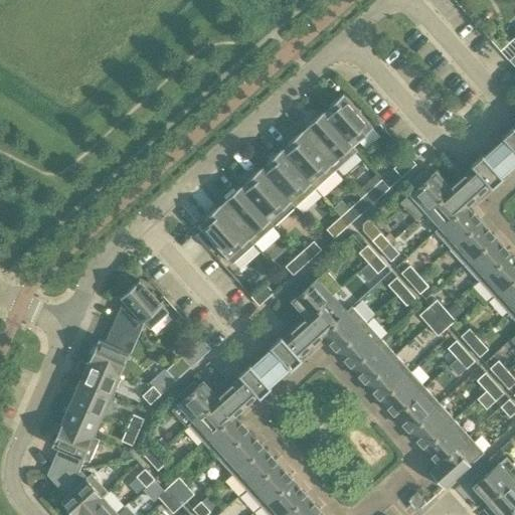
[(330,109),(324,114),(324,115),(352,146),(373,127),(343,94),(329,107),(330,109)]
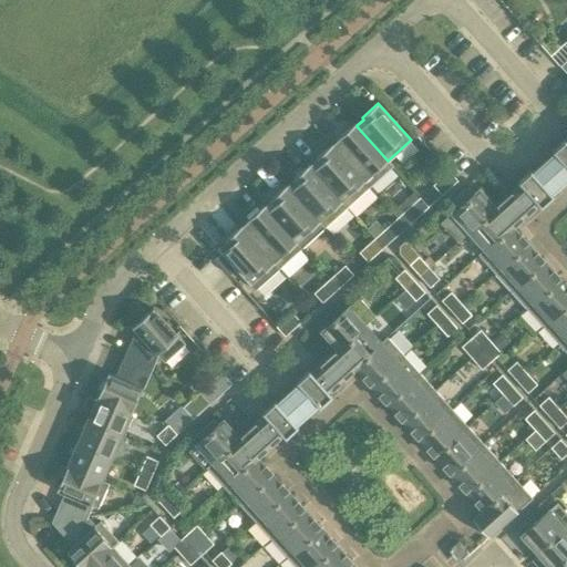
[(341,140),(334,146),(333,146),(370,187),(393,166),(388,161),(357,126),(357,125),(356,123),(339,137),(341,140)]
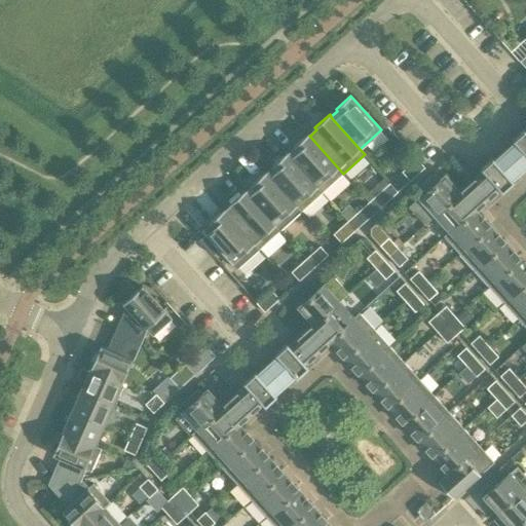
[(516,142),(505,151),(522,168),(525,164),(525,129),(524,128),(513,139),(516,142)]
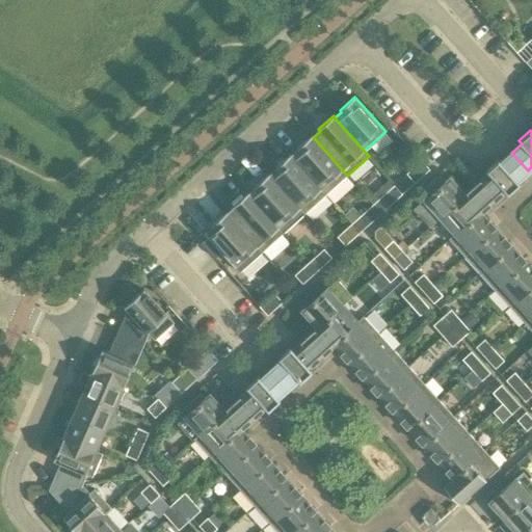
[(299,151),(292,156),(292,157),(326,195),(347,176),(313,137),(314,137),(312,135),(297,149),(299,151)]
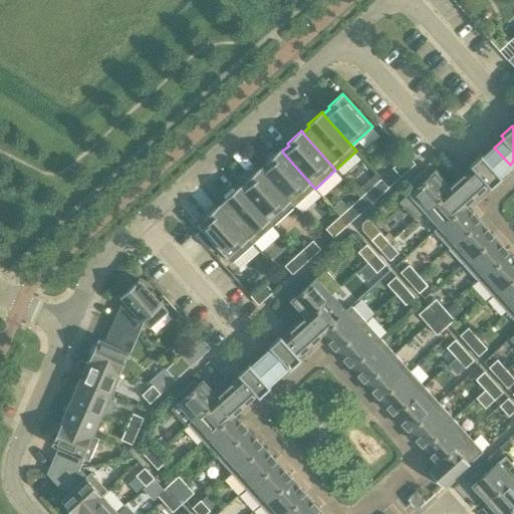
[(425,211),(440,226),(440,227),(465,205),(489,184),(491,187),(503,177),(500,174),(510,165),(494,148),(484,157),(482,154),(470,164),(473,167),(450,188),(449,188),(450,189),(425,211)]
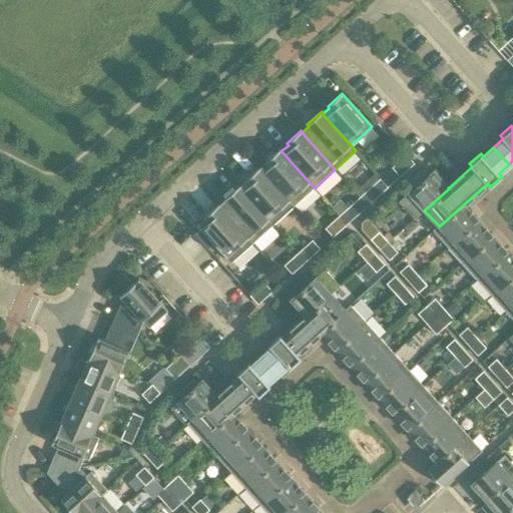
[(268,163),(262,169),(261,169),(289,201),(294,207),(315,188),(282,151),(282,150),(281,148),(266,161),(268,163)]
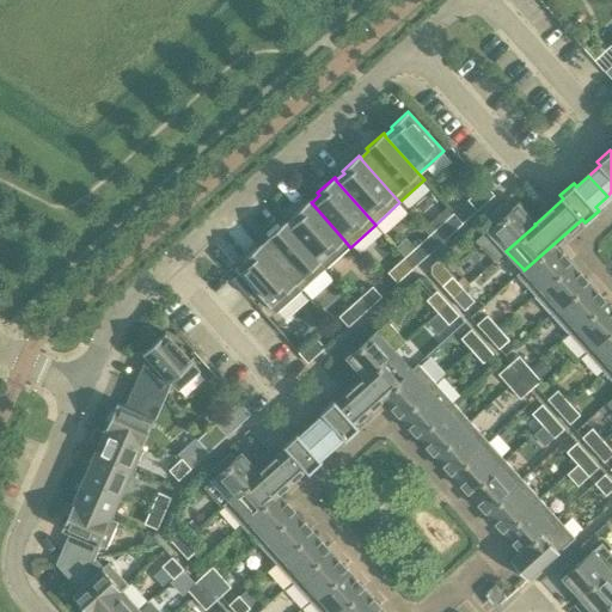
[(485,184),(467,200),(478,210),(495,195),(485,184)]
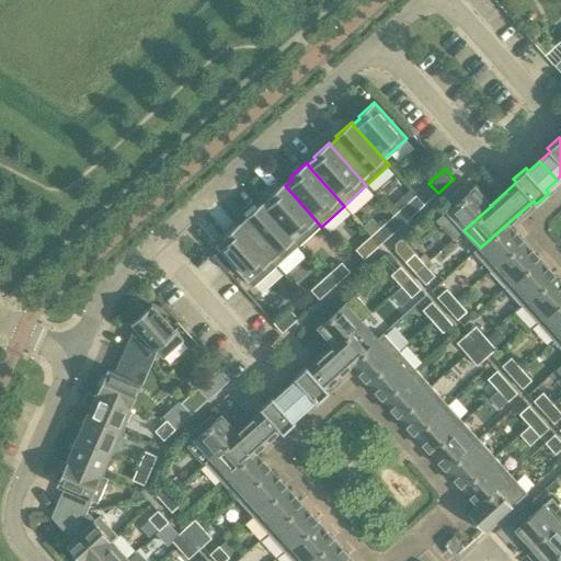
[(295,240),(299,245),(321,227),(316,220),(285,185),(286,185),(284,183),(268,197),(271,199),(263,205),(263,206),(294,240),(295,240)]
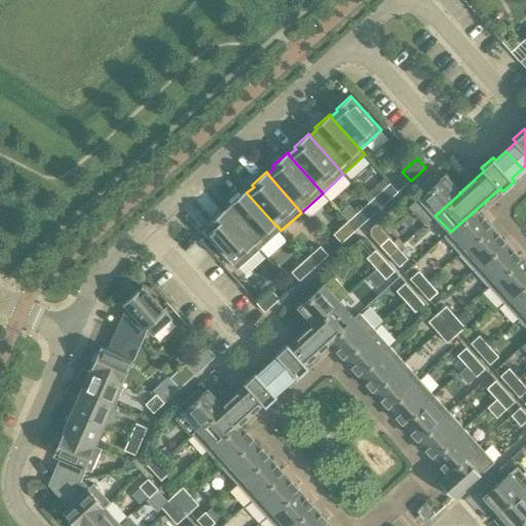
[(423,195),(420,198),(411,207),(425,224),(435,216),(460,193),(459,192),(445,176),(441,180),(438,176),(433,176),(421,186),(421,192),(423,195)]
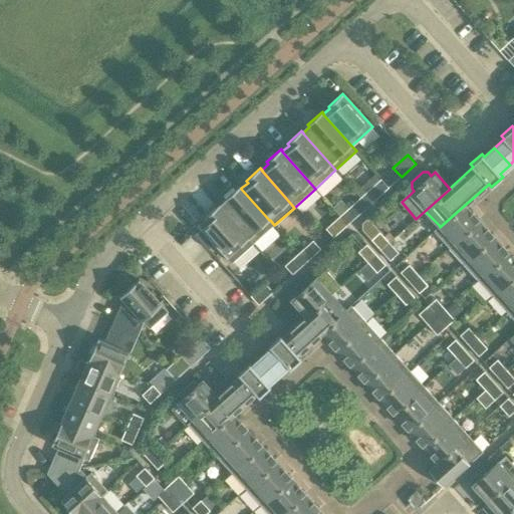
[(390,188),(381,179),(367,192),(375,201),(390,188)]
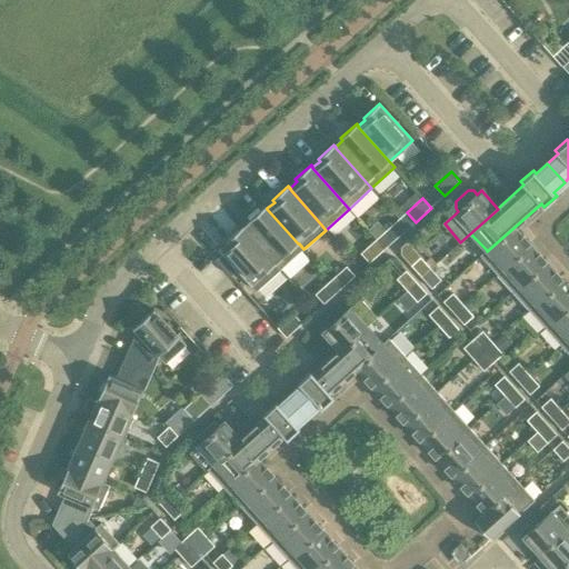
[(251,222),(245,229),(243,229),(280,270),(303,249),(299,243),(298,243),(267,209),(267,208),(266,206),(249,220),(251,222)]
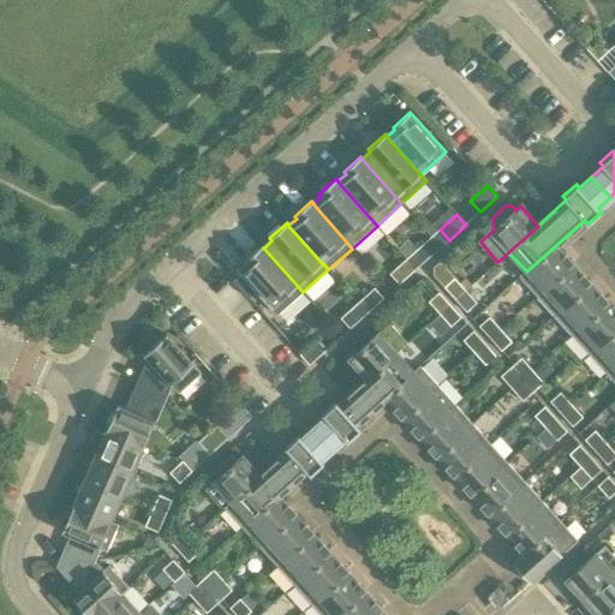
[(424,244),(407,258),(417,269),(434,254),(424,244)]
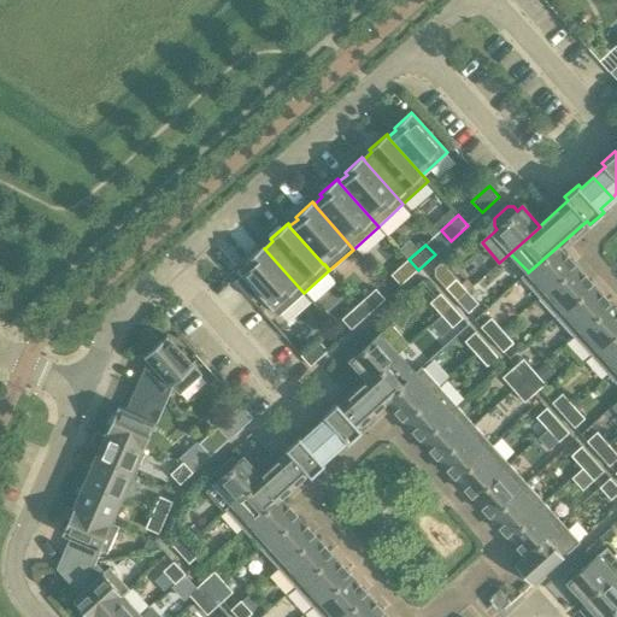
[(236,270),(242,275),(235,281),(251,299),(258,293),(278,316),(304,293),(264,248),(265,248),(263,246),(246,262),(248,264),(240,270),(239,268),(236,270)]
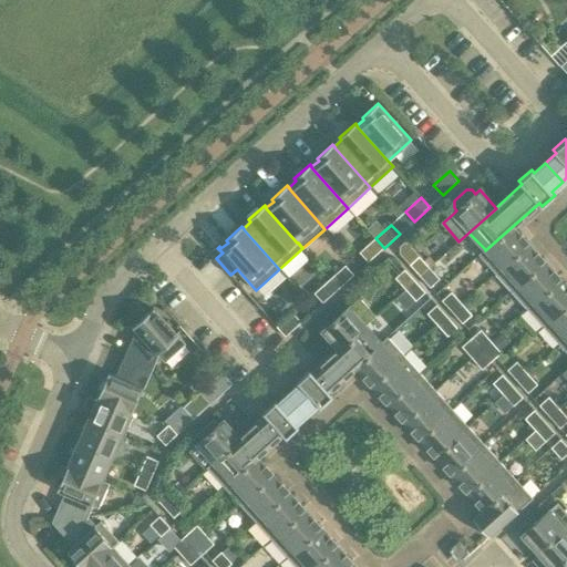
[(485,250),(485,249),(478,255),(495,274),(528,244),(513,226),(485,250)]
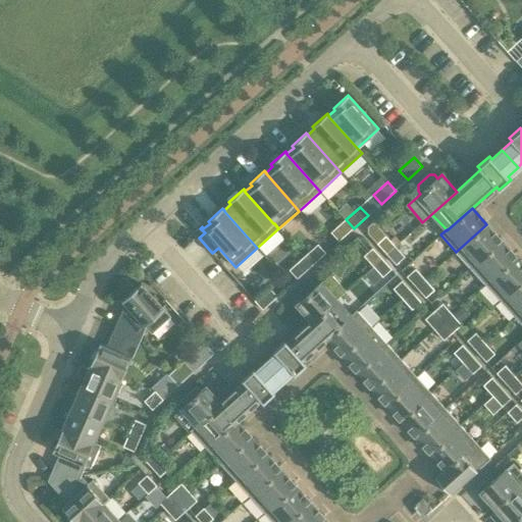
[(354,228),(346,219),(331,232),(340,242),(354,228)]
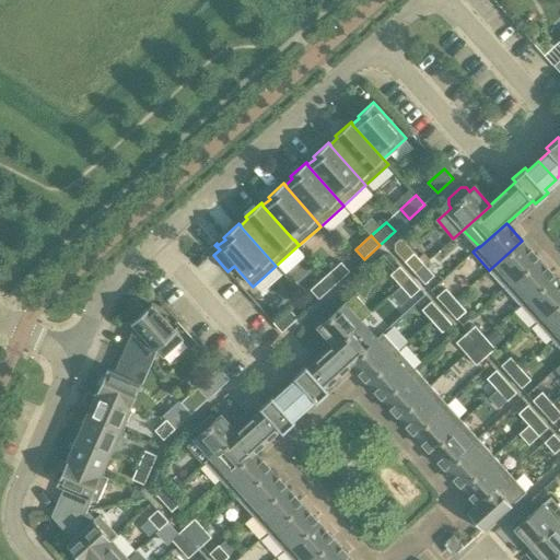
[(395,243),(395,251),(405,261),(415,254),(415,253),(401,237),(395,243)]
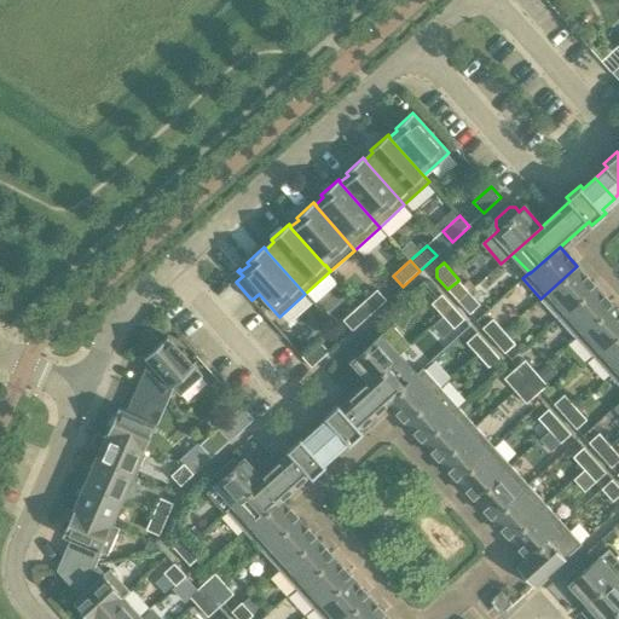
[(595,285),(577,266),(541,299),(559,318),(595,285)]
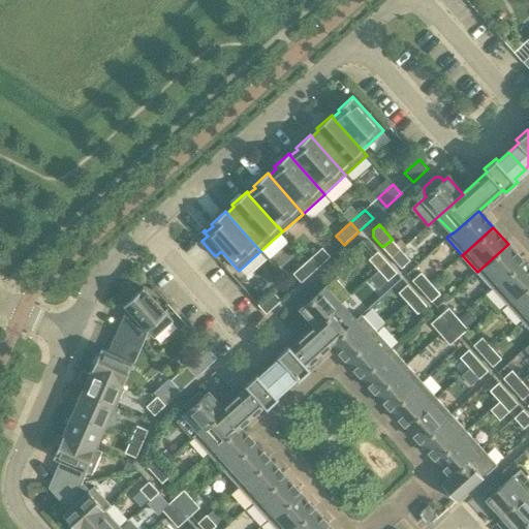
[(392,258),(401,250),(392,240),(382,247),(392,258)]
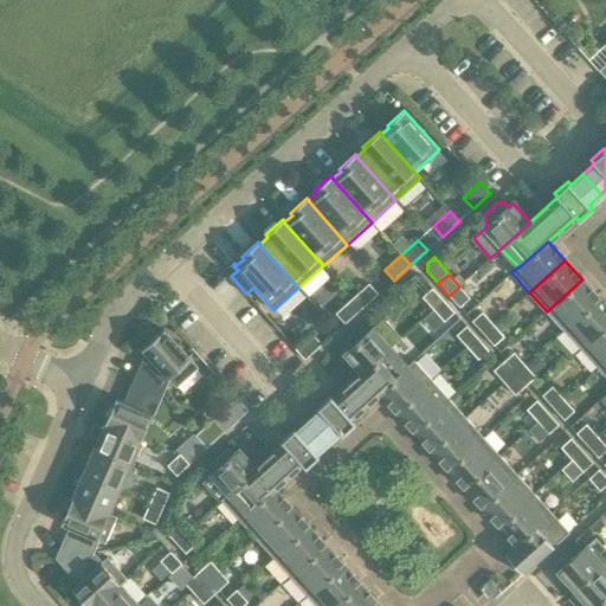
[(599,298),(582,279),(547,311),(563,330),(599,298)]
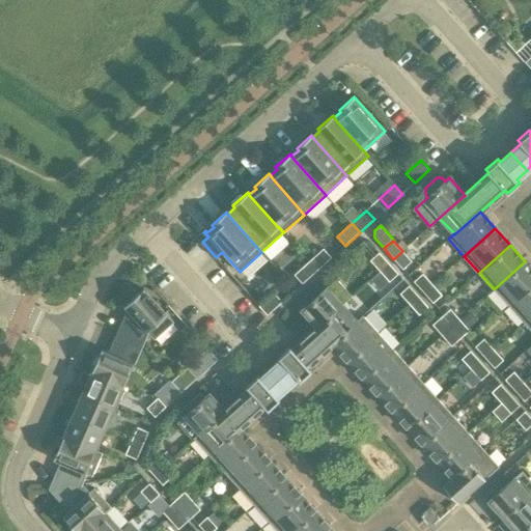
[(287,247),(275,254),(282,266),(294,258),(287,247)]
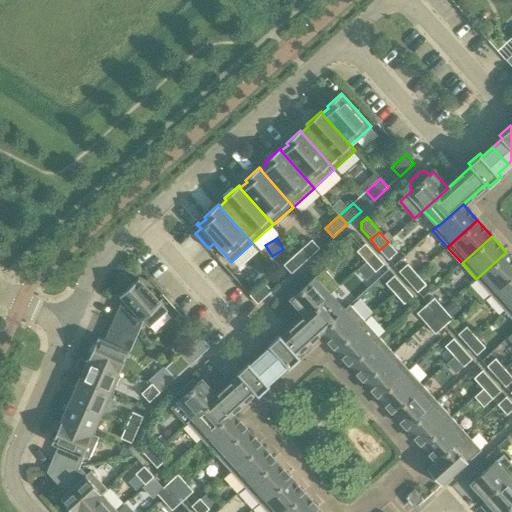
[(298,252),(306,261),(320,248),(311,239),(298,252)]
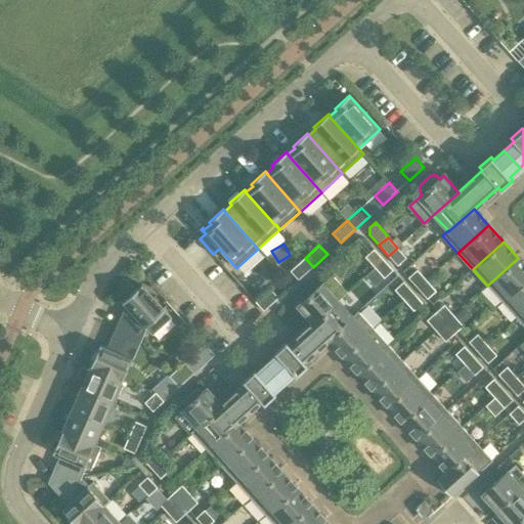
[(397,248),(388,256),(397,266),(406,258),(397,248)]
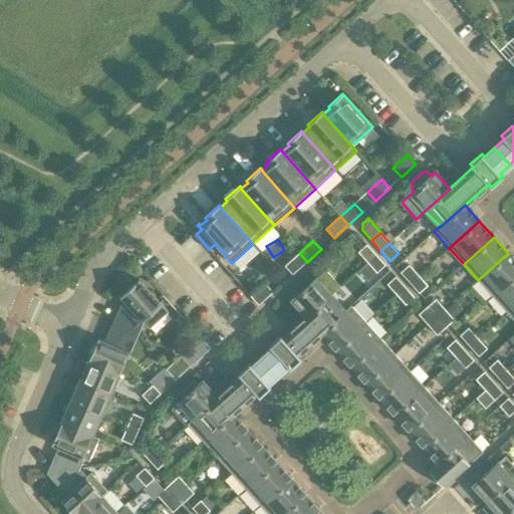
[(367,263),(376,255),(366,245),(358,253),(367,263)]
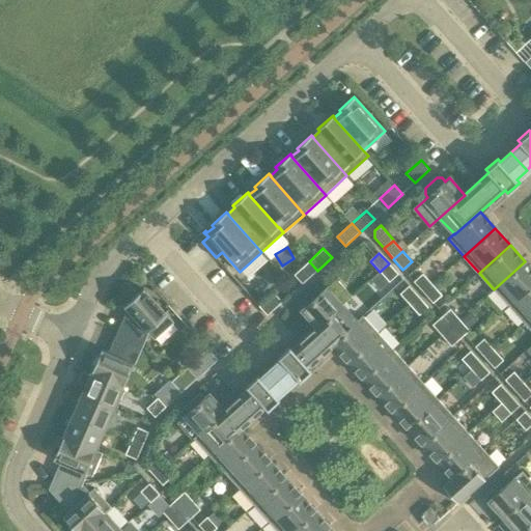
[(317,271),(309,261),(294,275),(303,284),(317,271)]
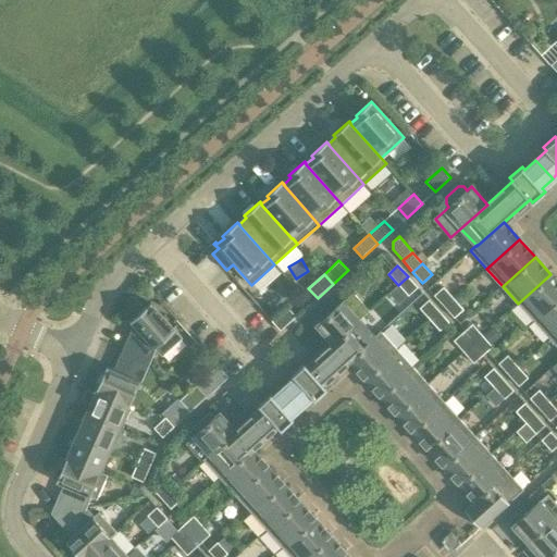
[(556,299),(556,281),(551,274),(518,304),(534,321),(556,299)]
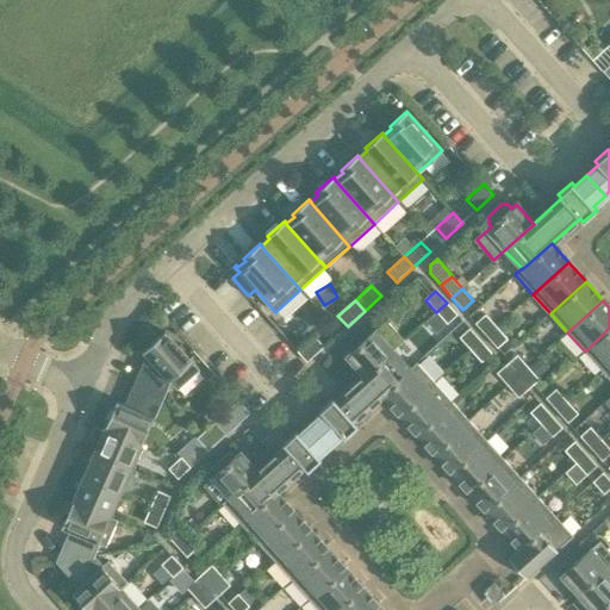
[(458,315),(447,303),(436,312),(447,324),(458,315)]
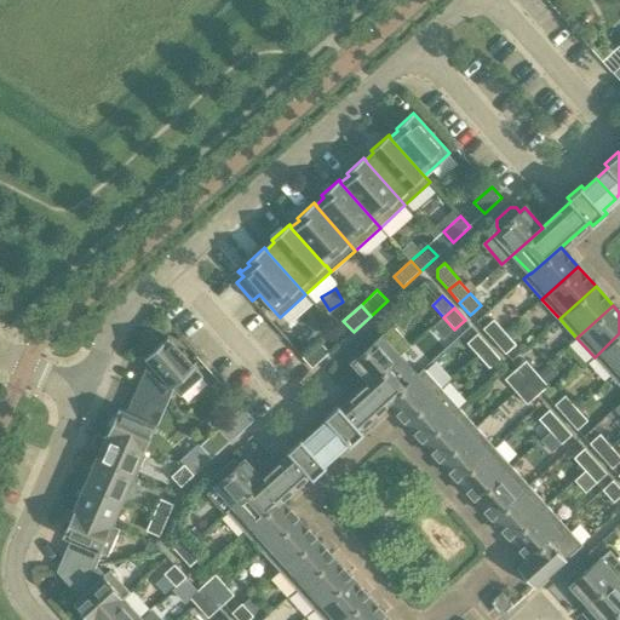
[(494,342),(505,332),(493,320),(483,328),(494,342)]
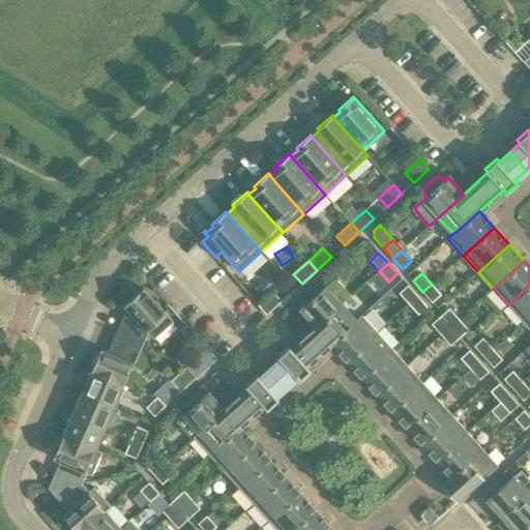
[(351,296),(335,278),(301,310),(317,326),(316,326),(317,327),(343,304),(351,296)]
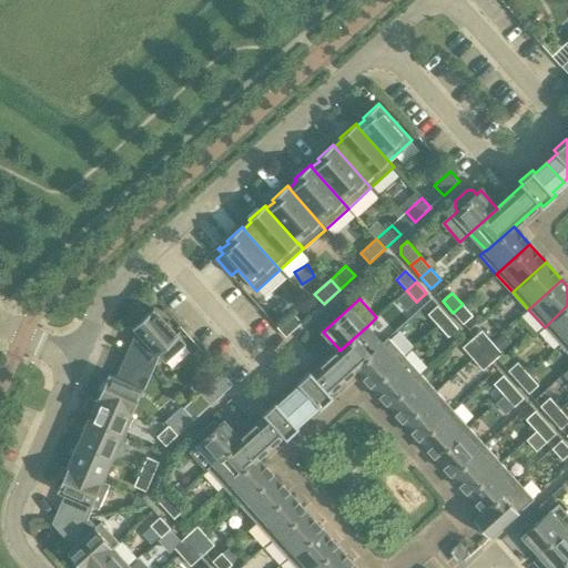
[(463,304),(453,313),(463,324),(473,316),(463,304)]
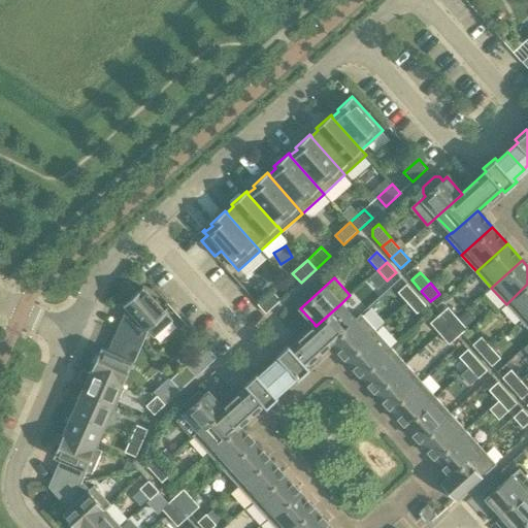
[(527,284),(506,304),(521,321),(527,314),(527,284)]
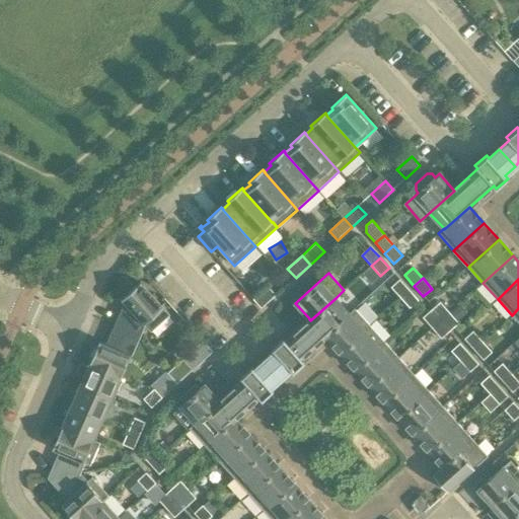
[(400,298),(409,290),(399,280),(391,287),(400,298)]
